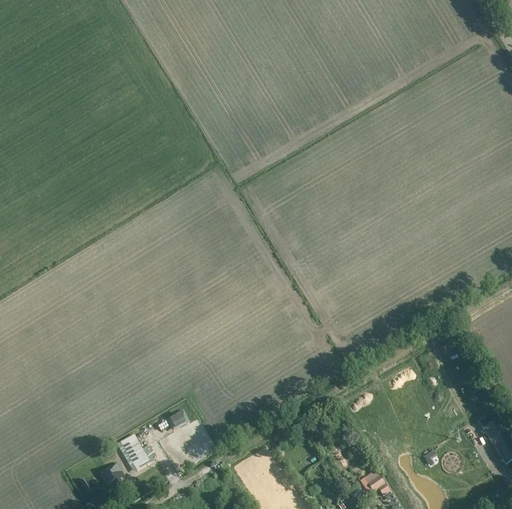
[(479,376),(488,397),(496,394),(486,372),(479,376)]
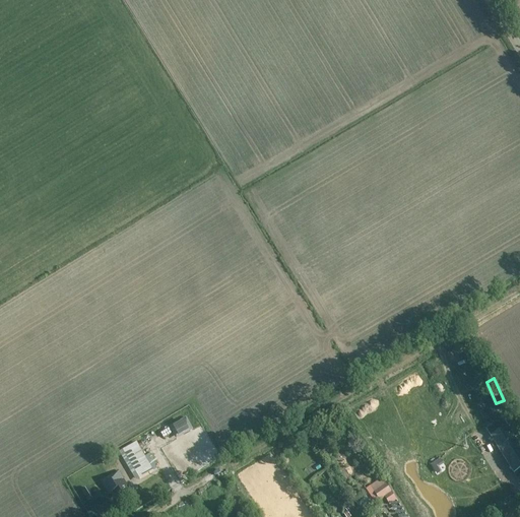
[(193,428),(186,415),(169,425),(176,438),(193,428)]
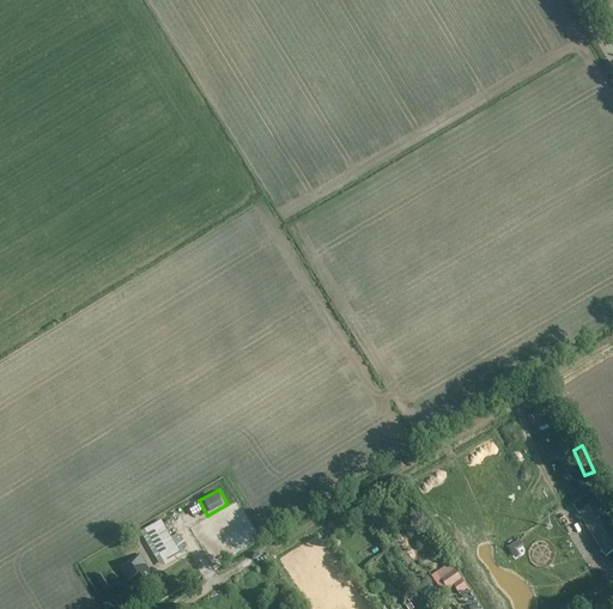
[(612,550),(612,523),(598,499),(593,492),(574,504),(606,555),(612,550)]
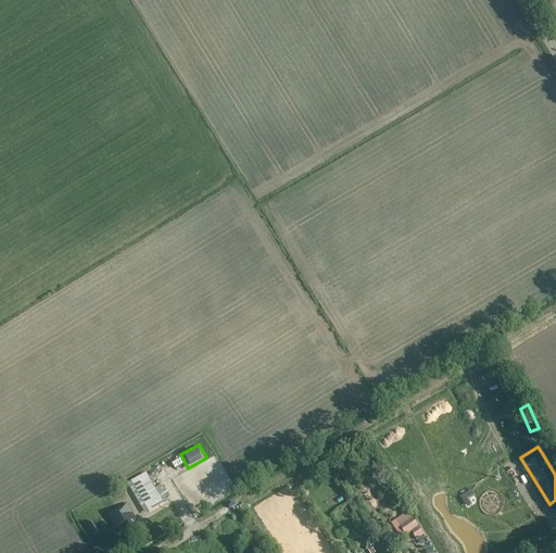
[(164,502),(146,472),(127,481),(146,513),(164,502)]
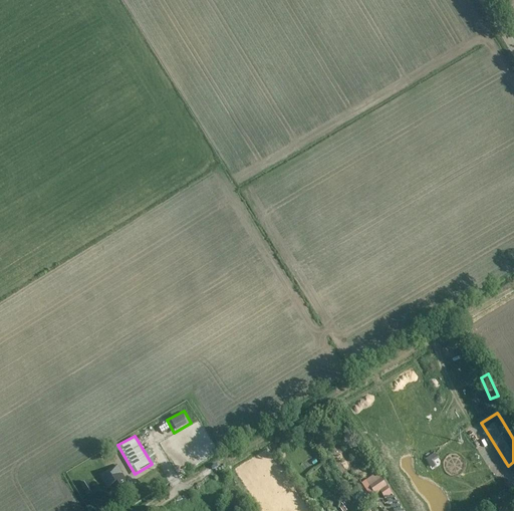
[(117,464),(101,474),(109,487),(113,484),(121,497),(134,490),(117,464)]
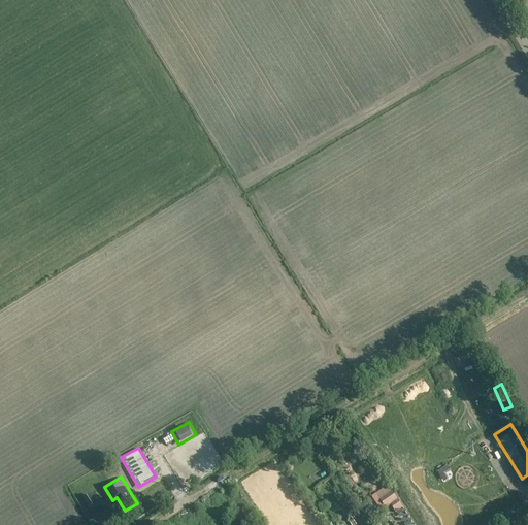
[(386,507),(391,503),(395,511),(402,506),(398,499),(391,489),(378,496),(386,507)]
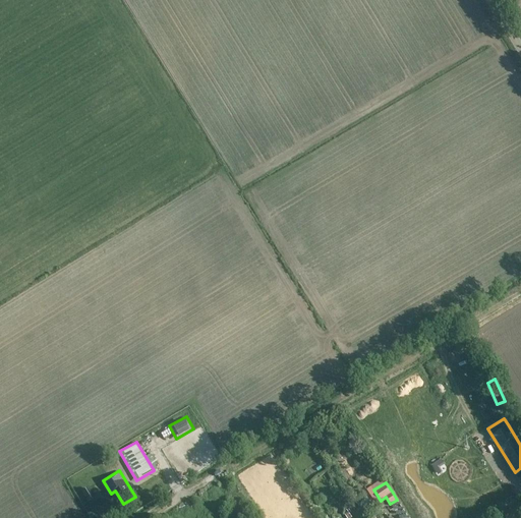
[(88,501),(96,496),(90,485),(81,491),(88,501)]
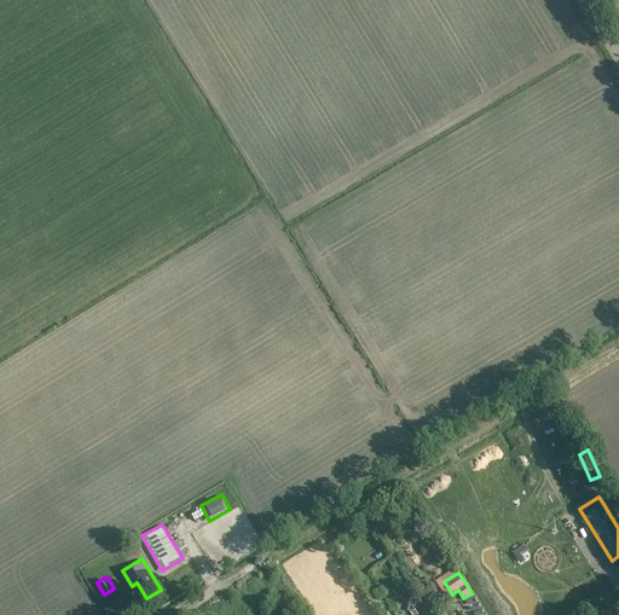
All buildings are outlined.
